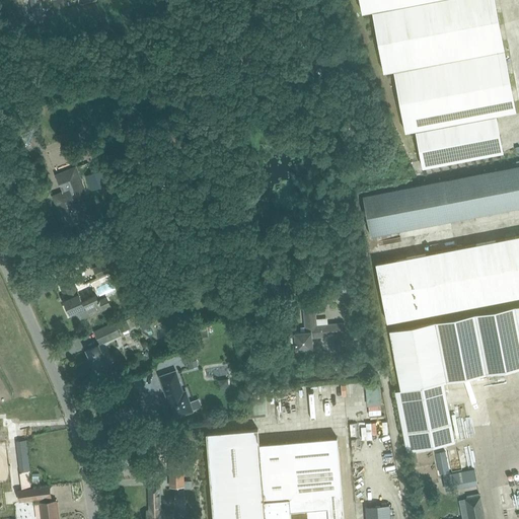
[(44,21),(43,15),(39,0),(30,0),(34,18),(35,23),(44,21)]
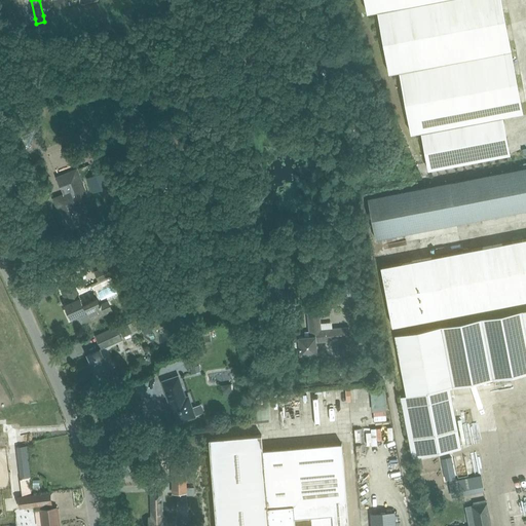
[(523,113),(501,0),(364,0),(367,13),(378,11),(389,74),(400,72),(411,135),(421,133),(428,171),(511,155),(503,116),(523,113)]
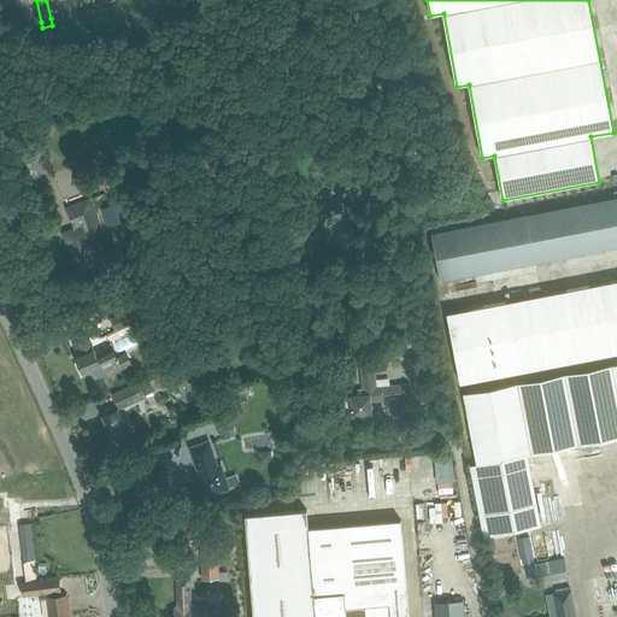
[(35,139),(17,144),(19,151),(36,145),(35,139)]
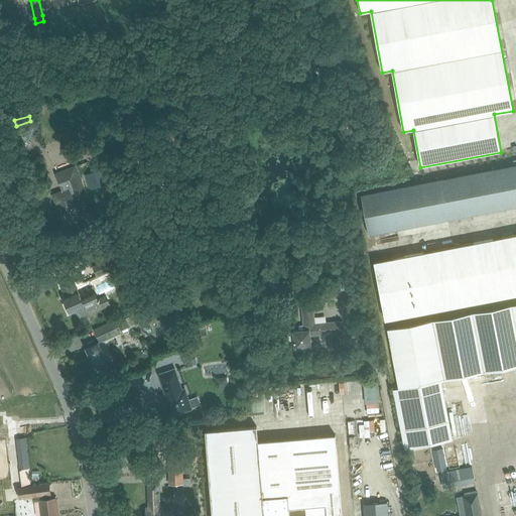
[(515,163),(440,177),(361,195),(370,235),(448,219),(515,206),(515,163)]
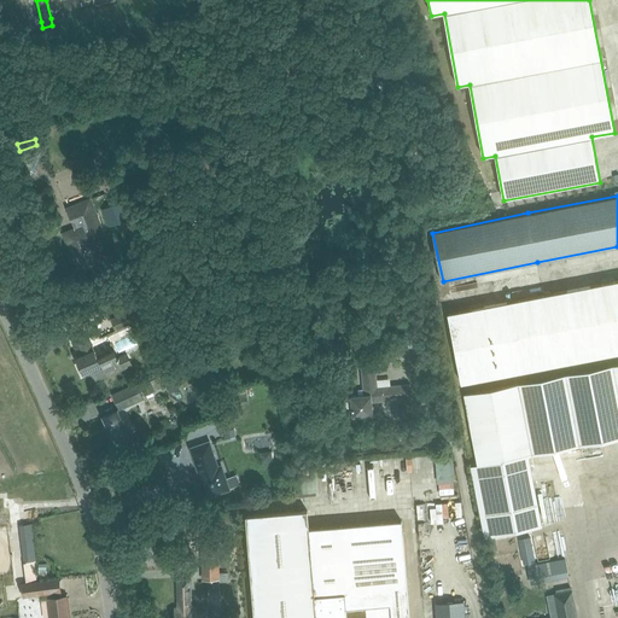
[(73,219),(76,227),(63,233),(77,269),(88,266),(85,254),(89,252),(91,254),(110,245),(91,198),(66,208),(71,220),(73,219)]
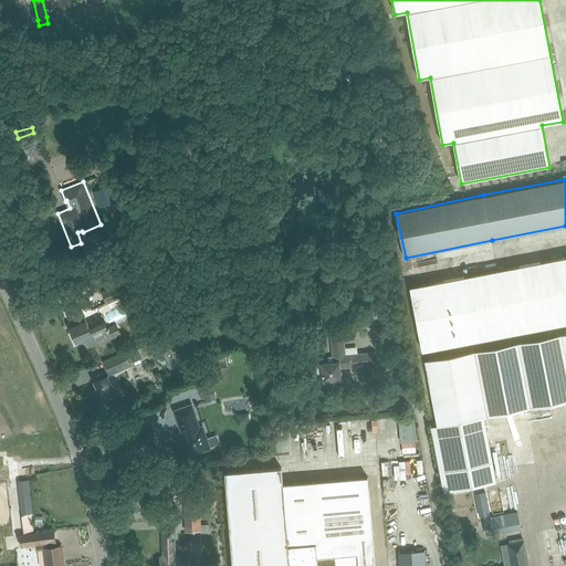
[(119,199),(113,184),(96,190),(103,207),(119,199)]
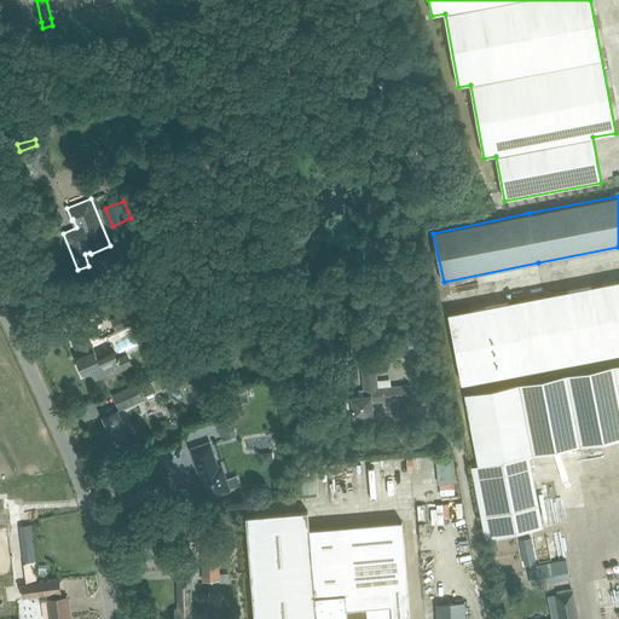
[(618,281),(449,314),(463,383),(618,352),(618,281)]
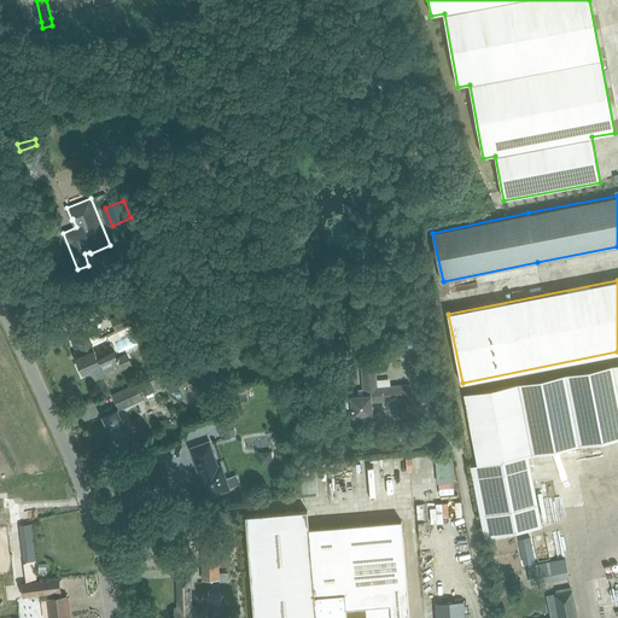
[(116,331),(132,324),(141,320),(135,308),(111,319),(116,331)]
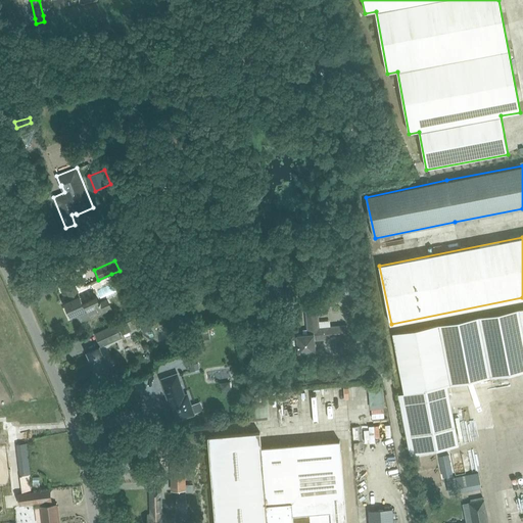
[(97,296),(84,301),(76,285),(66,289),(72,300),(65,303),(72,316),(79,313),(83,322),(92,318),(111,310),(107,299),(100,301),(97,296)]
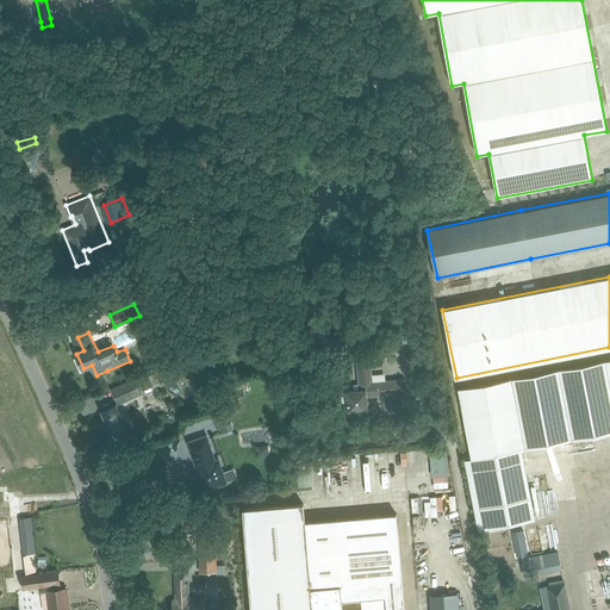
[(303,356),(312,367),(318,361),(310,350),(303,356)]
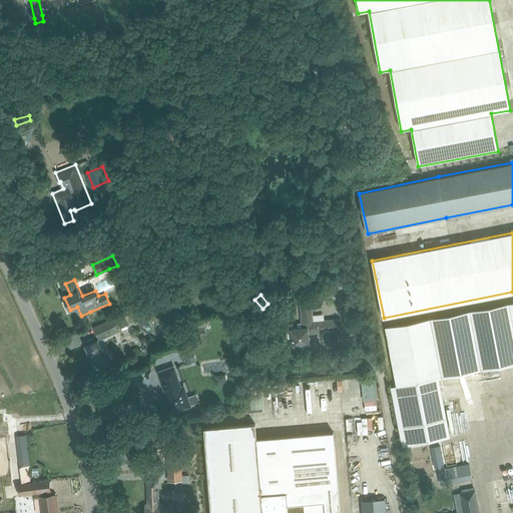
[(287,341),(288,352),(300,351),(299,346),(310,345),(309,334),(330,332),(331,343),(342,341),(340,319),(313,322),(311,300),(300,302),(302,328),(292,329),(293,340),(287,341)]
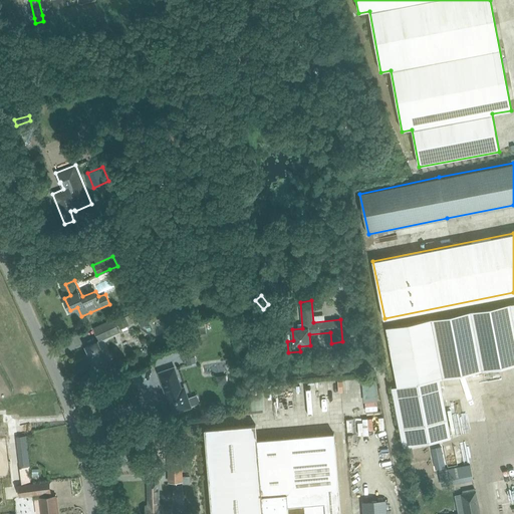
[(398,388),(513,363),(513,302),(386,328),(398,388)]
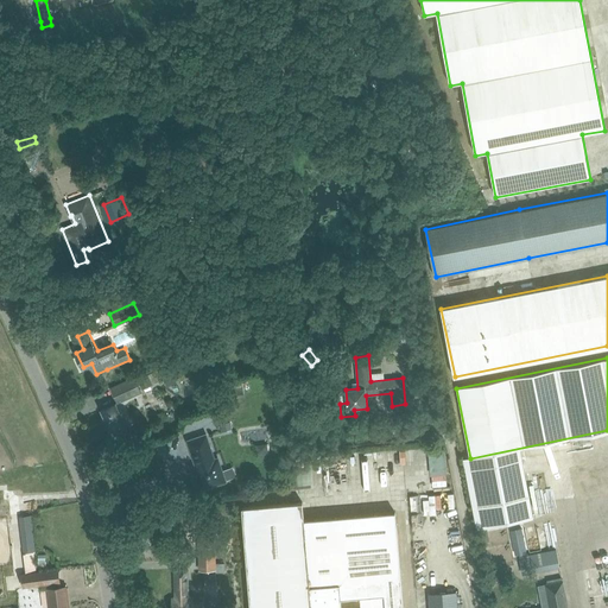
[(143,390),(153,385),(152,385),(159,381),(154,372),(138,379),(143,390)]
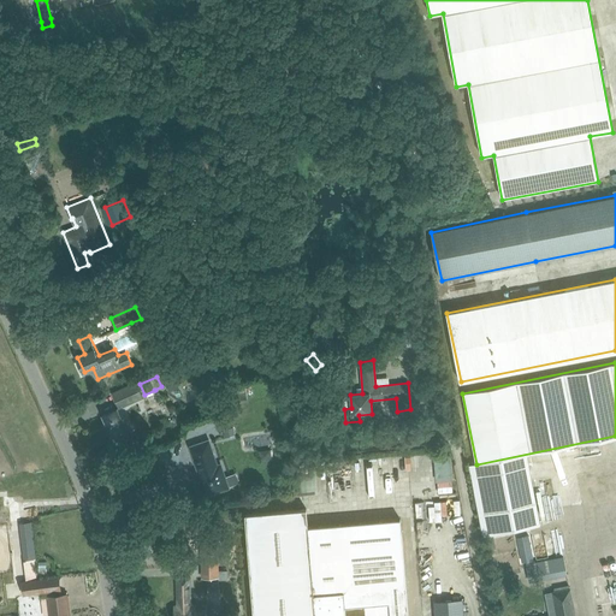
[(177,378),(165,381),(169,392),(181,389),(177,378)]
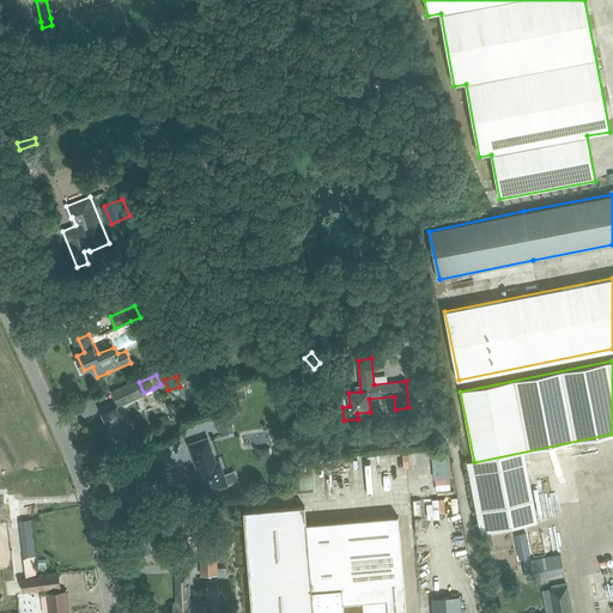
[(138,382),(135,383),(113,392),(119,406),(144,396),(141,393),(138,382)]
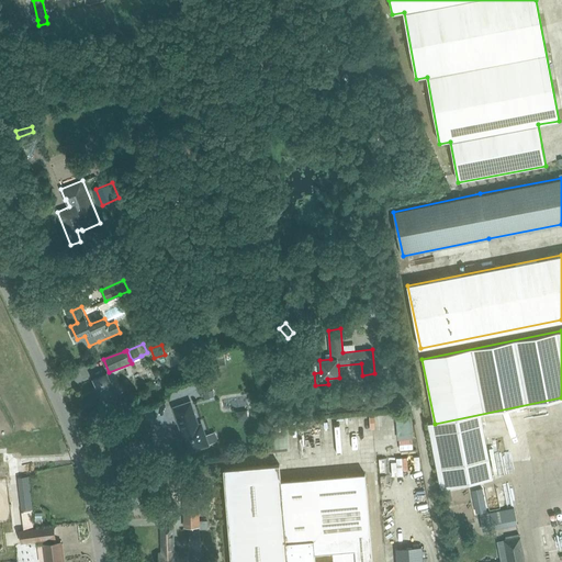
[(224,352),(211,355),(213,366),(226,363),(224,352)]
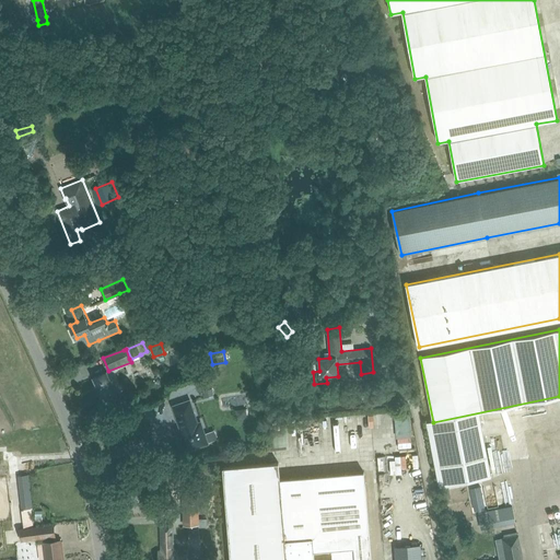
[(123,409),(118,399),(107,371),(92,377),(104,404),(100,405),(104,416),(123,409)]
